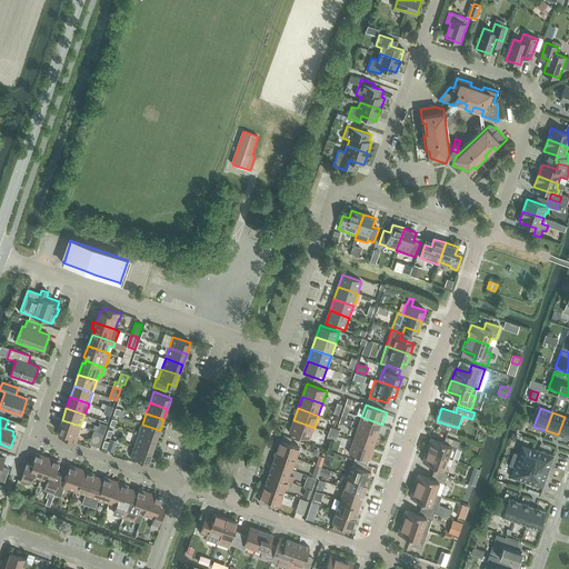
[(358,429),(378,437),(382,425),(361,417),(358,429)]
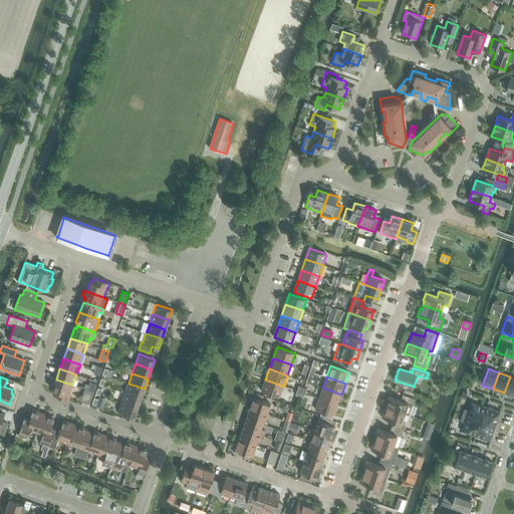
[(504,393),(507,394),(513,396),(513,377),(510,376),(504,393)]
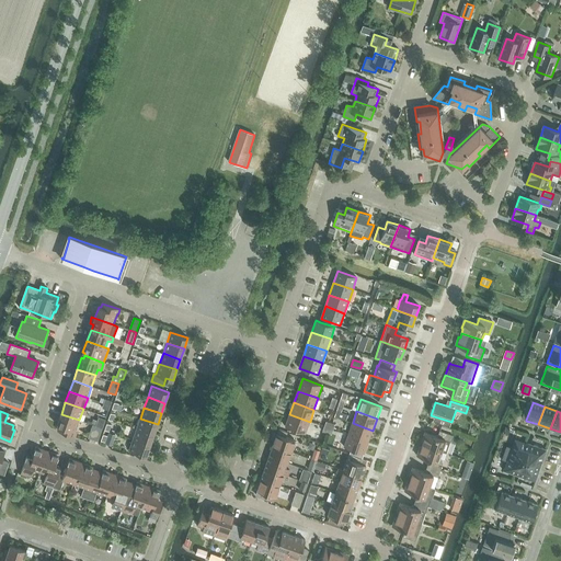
[(80,427),(77,427),(79,420),(61,414),(57,425),(76,432),(78,433),(80,427)]
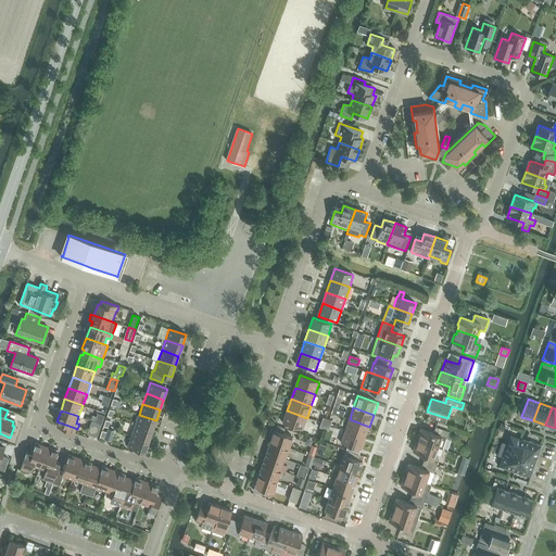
[(282,422),(303,430),(307,418),(287,411),(282,422)]
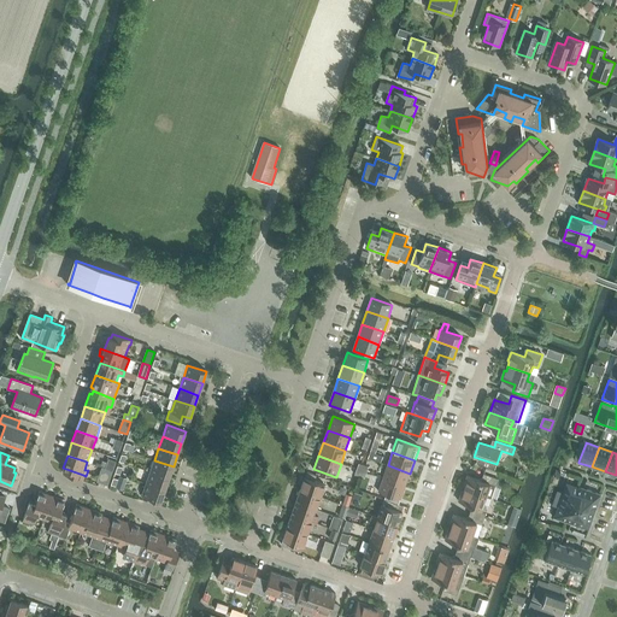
[(106,469),(113,471),(116,462),(109,459),(106,469)]
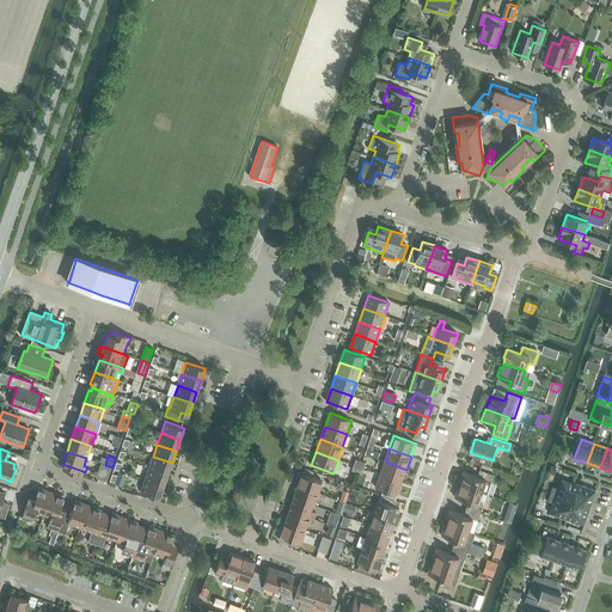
[(148,467),(167,475),(172,463),(153,457),(148,467)]
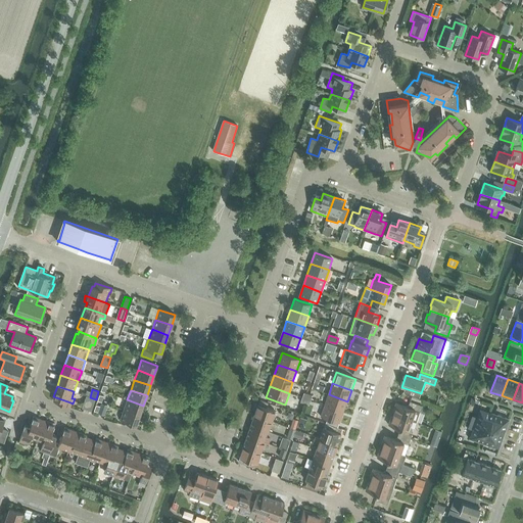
[(325,406),(343,412),(347,401),(329,394),(325,406)]
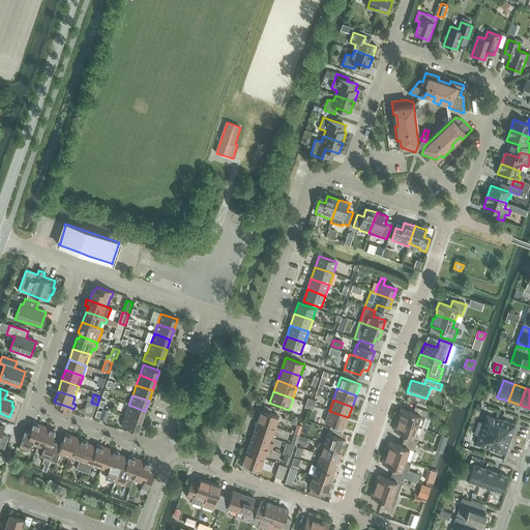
[(84,414),(92,417),(97,405),(91,403),(88,402),(84,414)]
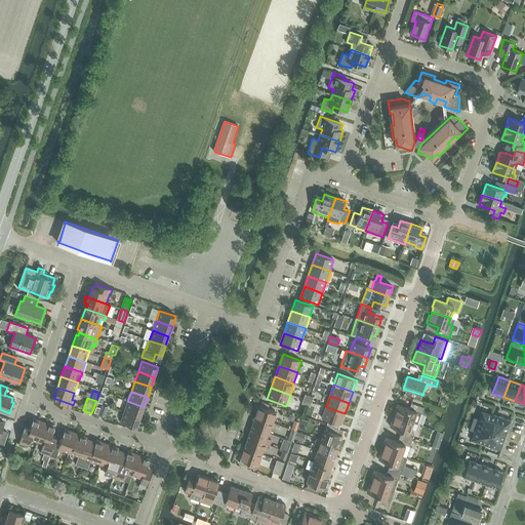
[(124,411),(140,416),(144,407),(127,401),(124,411)]
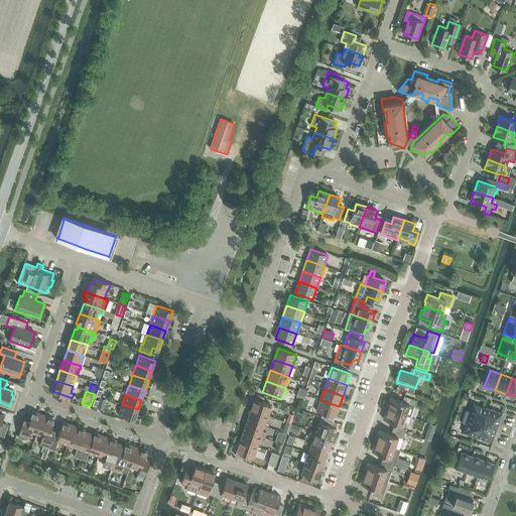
[(391,398),(388,405),(390,406),(388,409),(406,415),(411,417),(414,406),(416,400),(404,396),(403,402),(391,398)]
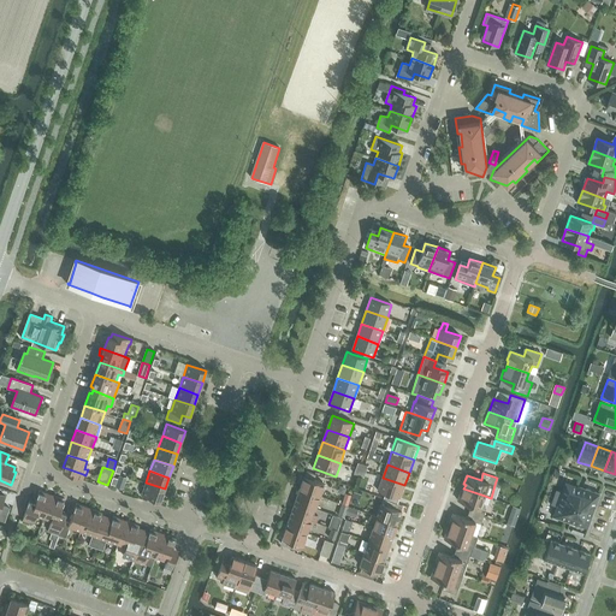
[(116,486),(123,489),(128,478),(119,475),(118,479),(113,477),(111,484),(117,486),(116,486)]
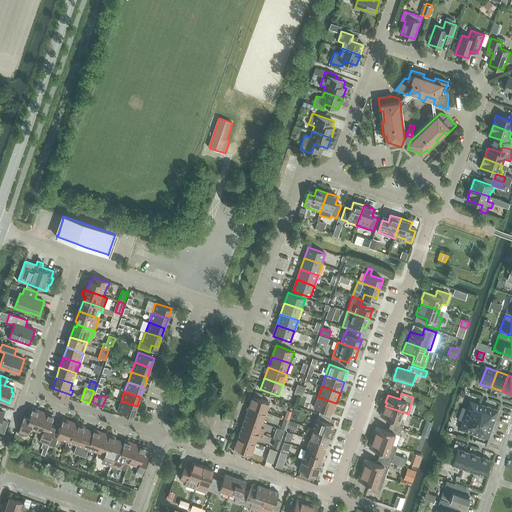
[(249,407),(266,413),(269,402),(253,396),(249,407)]
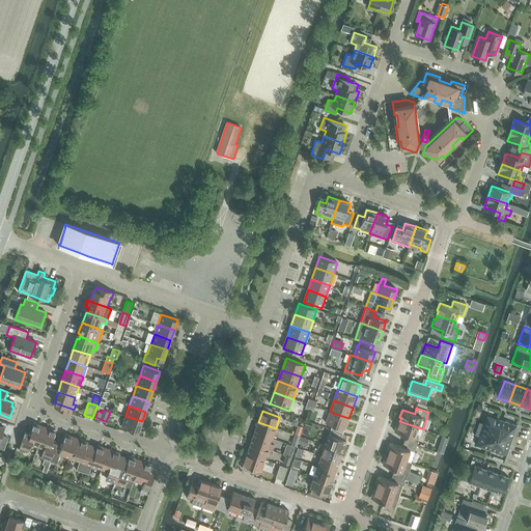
[(326,423),(345,429),(348,418),(330,412),(326,423)]
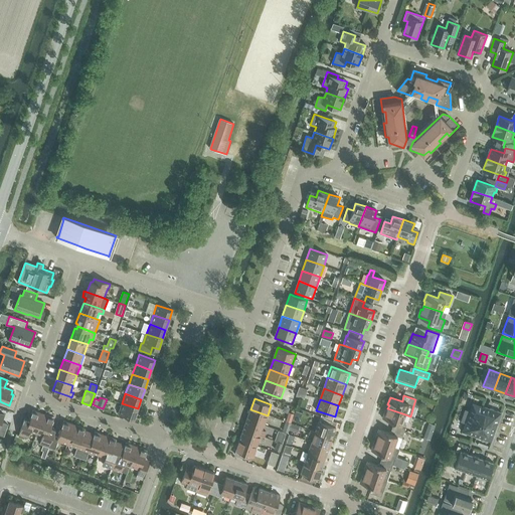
[(462,432),(476,437),(491,442),(501,412),(472,402),(469,410),(466,409),(461,421),(465,423),(462,432)]
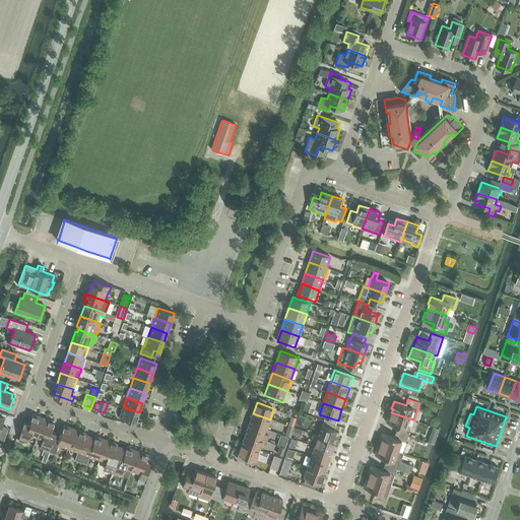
[(120,417),(135,423),(139,412),(123,407),(120,417)]
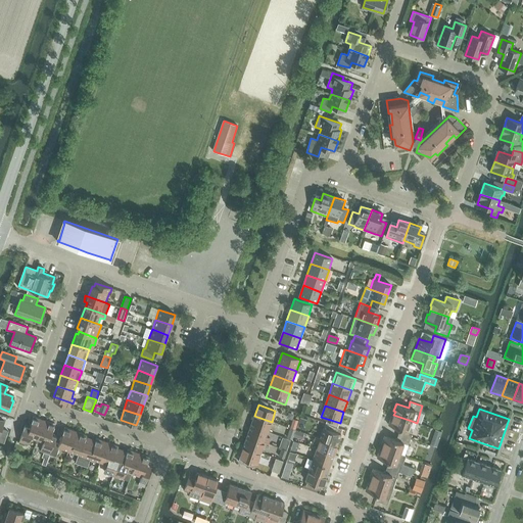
[(391,417),(389,425),(400,429),(398,435),(411,439),(413,433),(412,432),(413,430),(412,428),(410,427),(412,421),(393,415),(392,418),(391,417)]
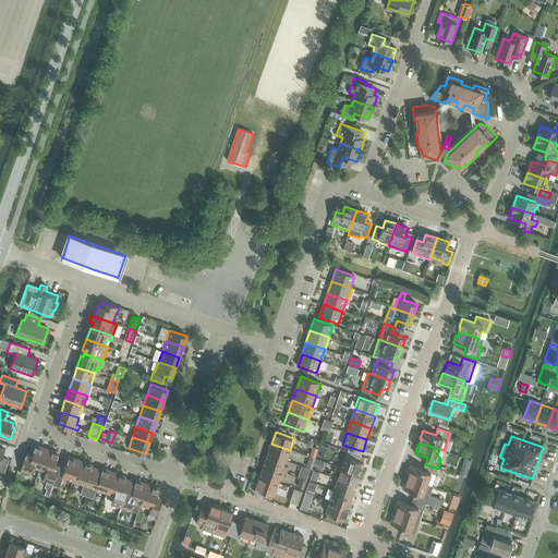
[(267,455),(286,461),(290,450),(271,444),(267,455)]
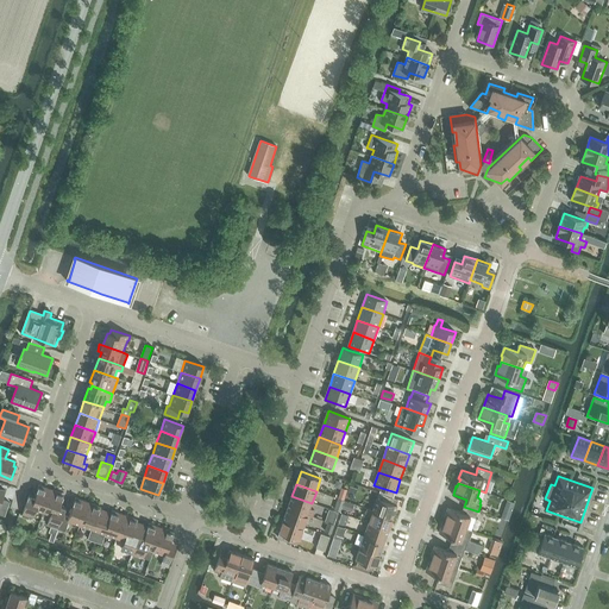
[(43,513),(51,490),(39,485),(35,500),(29,497),(22,516),(29,519),(31,514),(35,516),(37,510),(43,513)]
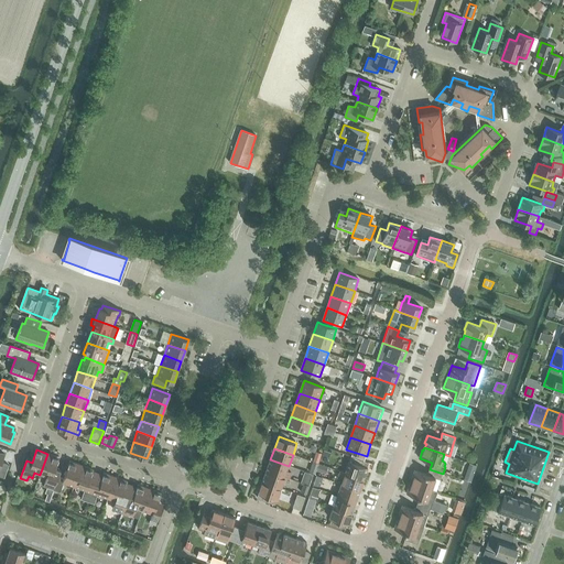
[(2,463),(4,455),(0,453),(0,476),(4,478),(9,466),(2,463)]
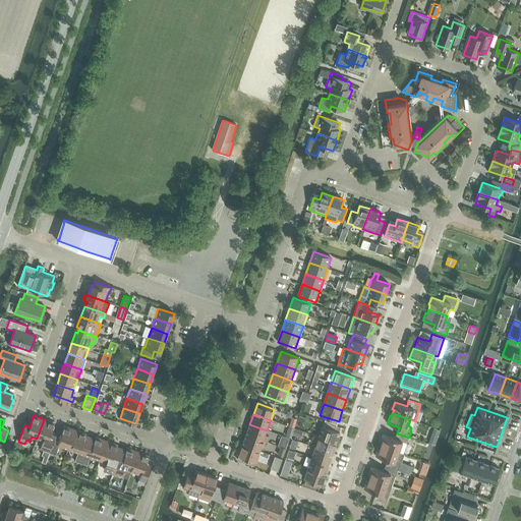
[(41,449),(50,453),(54,441),(49,439),(55,422),(44,419),(37,439),(44,441),(41,449)]
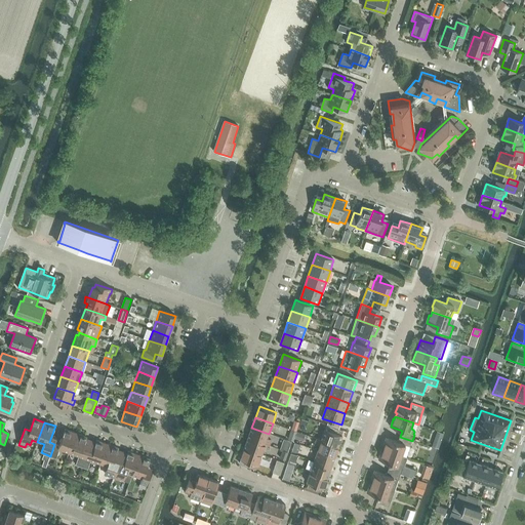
[(322,440),(338,446),(342,435),(336,433),(337,429),(327,425),(322,440)]
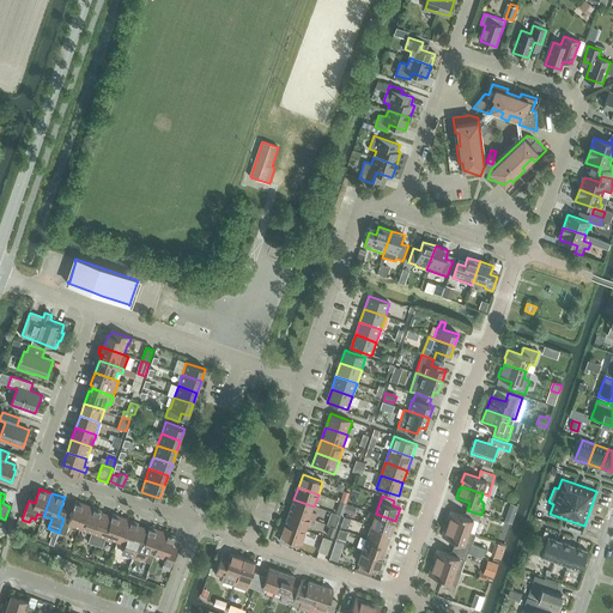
[(290,511),(310,519),(314,507),(293,499),(290,511)]
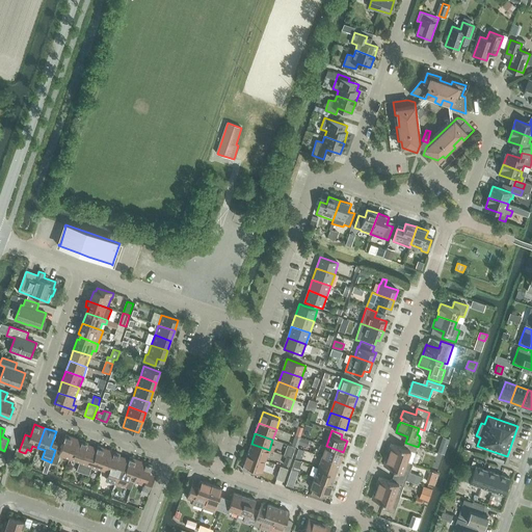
[(60,455),(70,458),(77,439),(67,435),(60,451),(55,450),(51,462),(57,464),(60,455)]
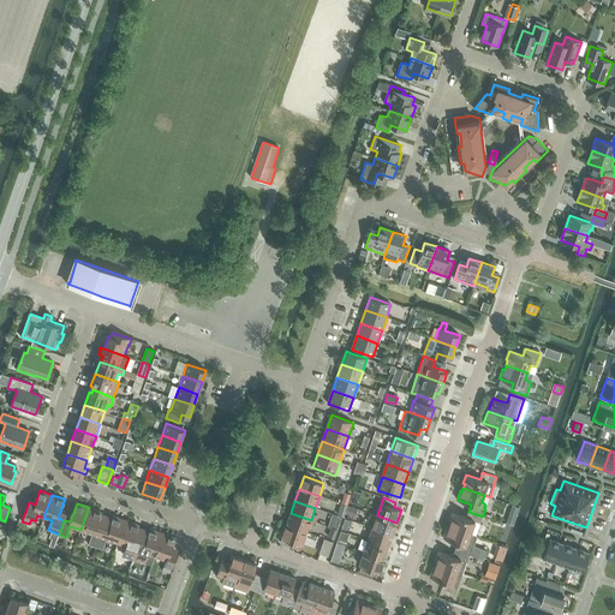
[(338,514),(345,517),(348,506),(347,505),(341,503),(338,514)]
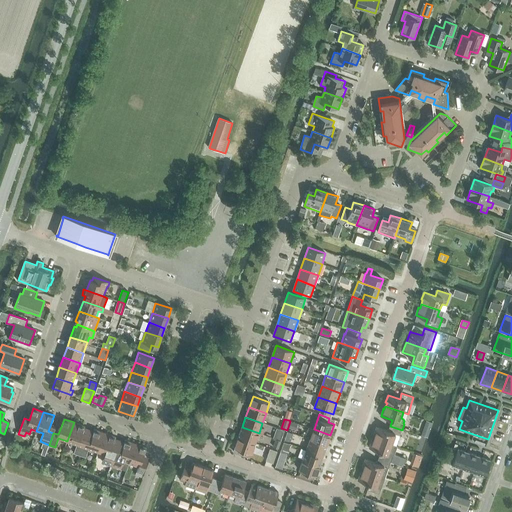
[(290,421),(288,427),(295,430),(297,423),(290,421)]
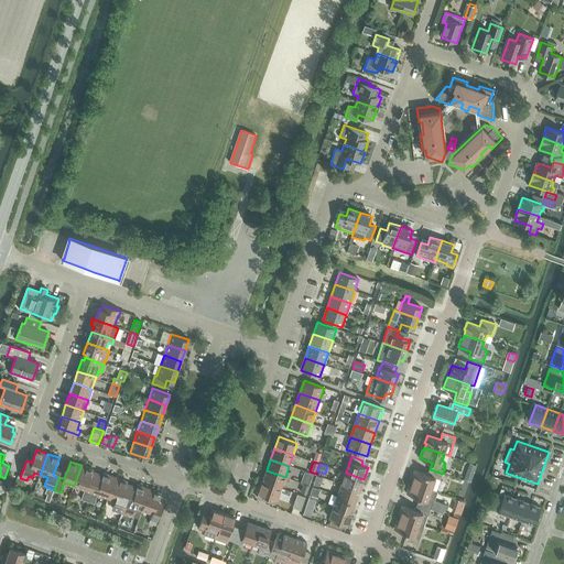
[(85,490),(82,499),(87,501),(93,488),(87,487),(94,469),(82,465),(74,486),(85,490)]
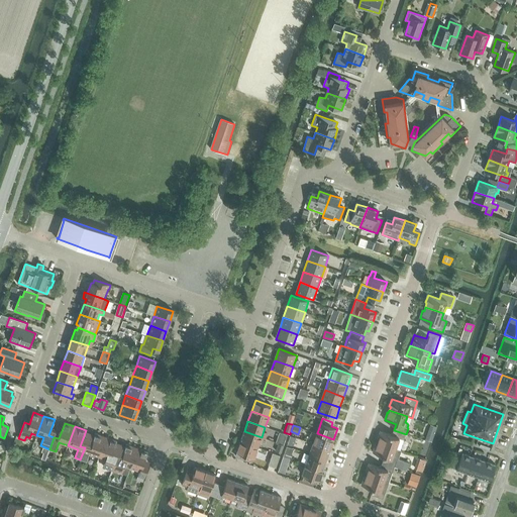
[(381,431),(378,439),(379,439),(378,442),(396,448),(401,450),(404,440),(406,434),(394,430),(392,435),(381,431)]
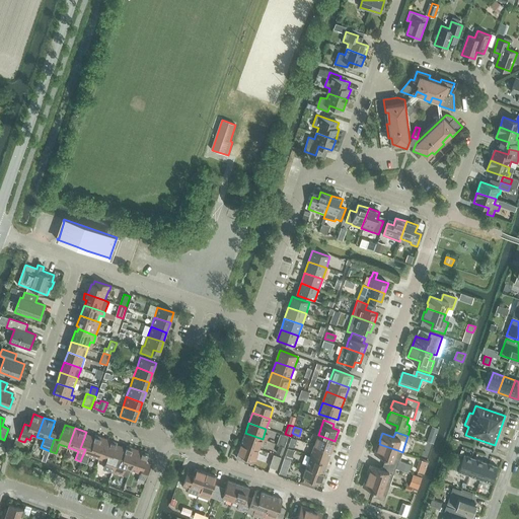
[(241,443),(258,449),(263,439),(245,433),(241,443)]
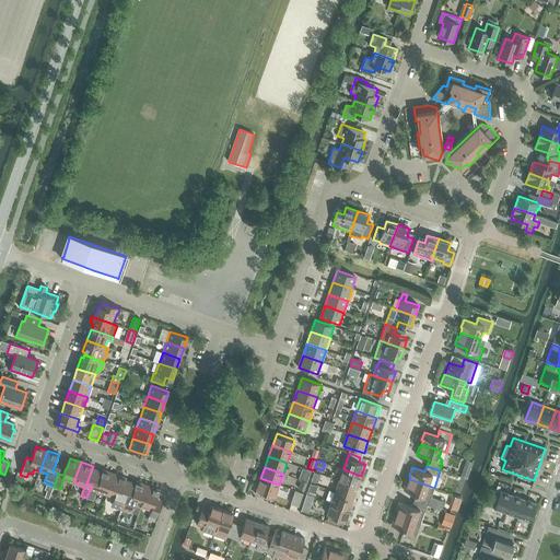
[(339,480),(358,487),(361,476),(343,469),(339,480)]
